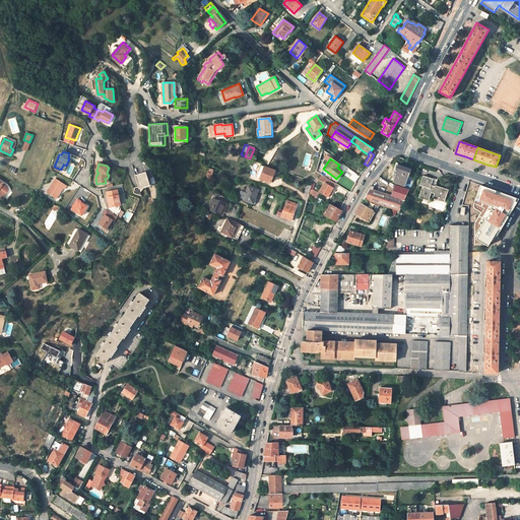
[(404,186),(410,170),(397,166),(394,173),(396,174),(393,182),(404,186)]
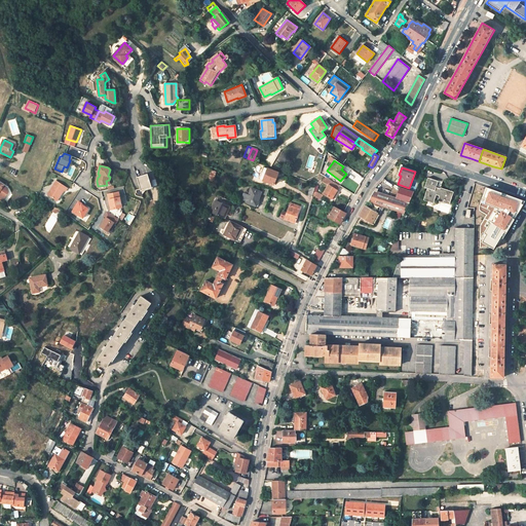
[(263,180),(273,184),(278,173),(267,168),(263,180)]
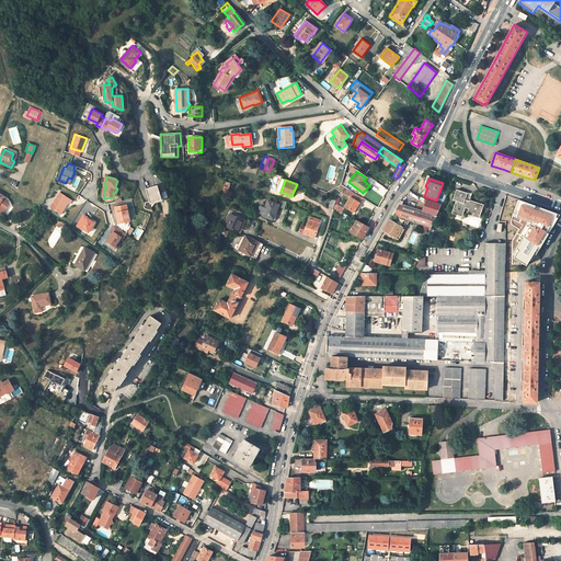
[(158,185),(146,190),(150,202),(144,204),(145,209),(153,212),(150,204),(162,201),(158,185)]
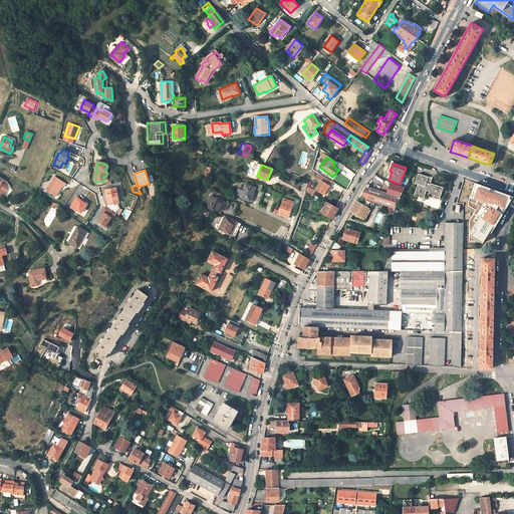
[(323,195),(331,182),(323,177),(318,173),(315,178),(321,181),(315,190),(323,195)]
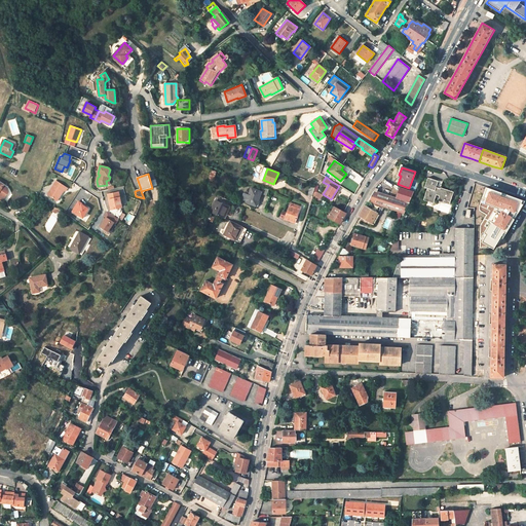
[(427,188),(423,200),(436,204),(438,201),(449,207),(454,193),(440,188),(440,189),(436,188),(439,181),(428,178),(424,187),(427,188)]
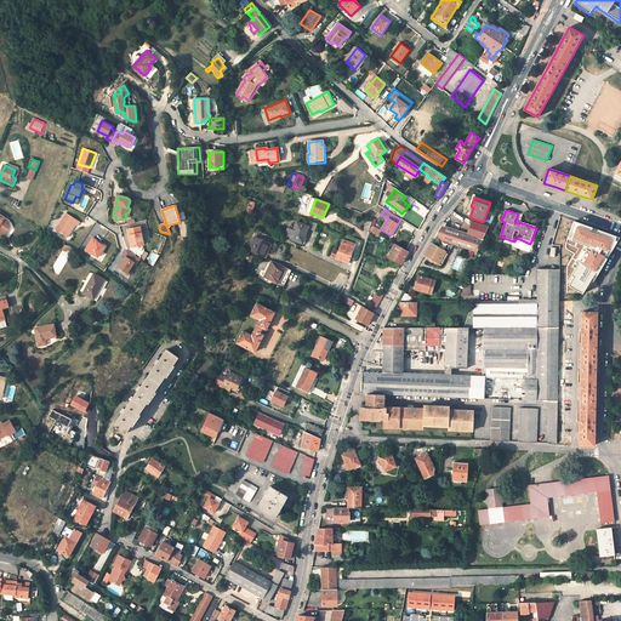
[(79,222),(66,214),(55,229),(66,237),(69,231),(70,231),(75,224),(77,226),(79,222)]
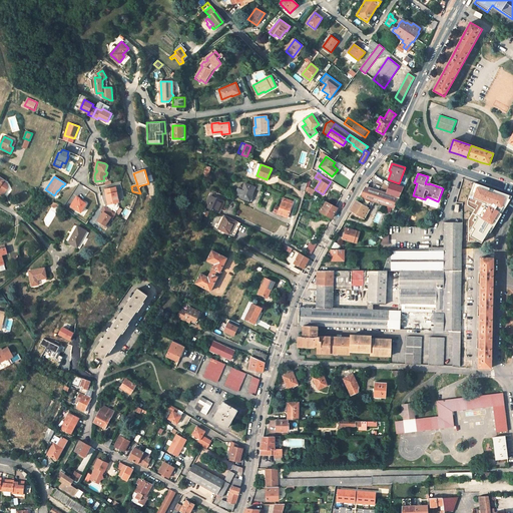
[(6,181),(0,178),(0,193),(2,195),(4,192),(8,191),(10,188),(9,185),(5,182),(6,181)]
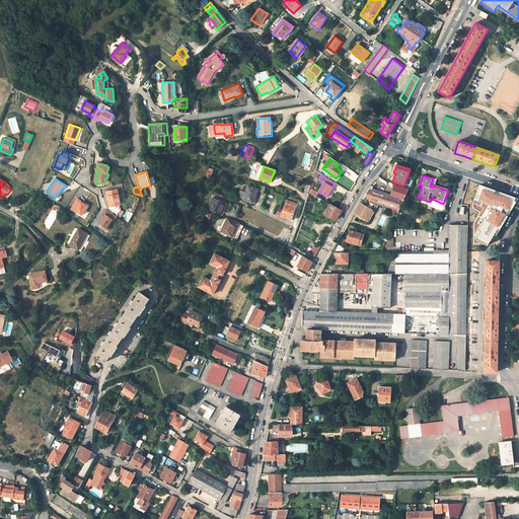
[(265,188),(256,184),(254,189),(258,190),(257,192),(264,193),(265,188)]
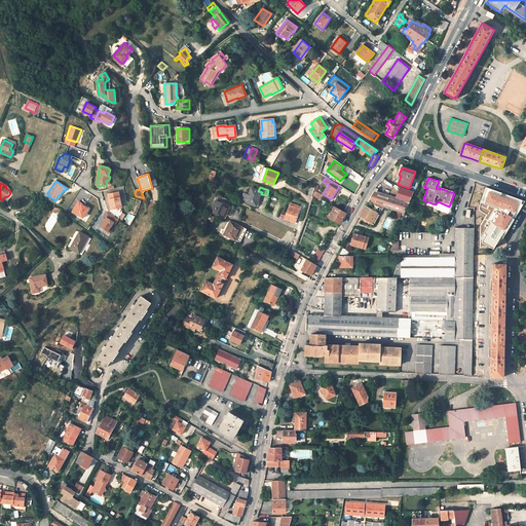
[(246,202),(256,207),(261,194),(262,192),(258,191),(251,188),(248,195),(243,193),(240,199),(246,201),(246,202)]
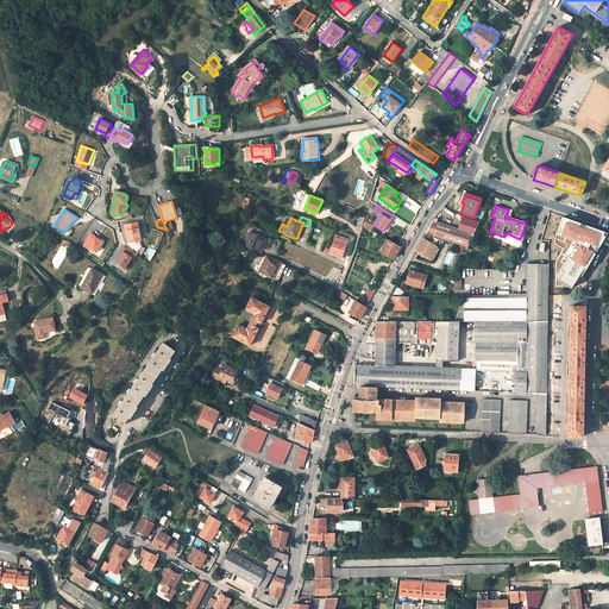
[(434,218),(429,226),(425,233),(466,248),(475,230),(477,223),(463,218),(457,230),(435,223),(438,220),(434,218)]
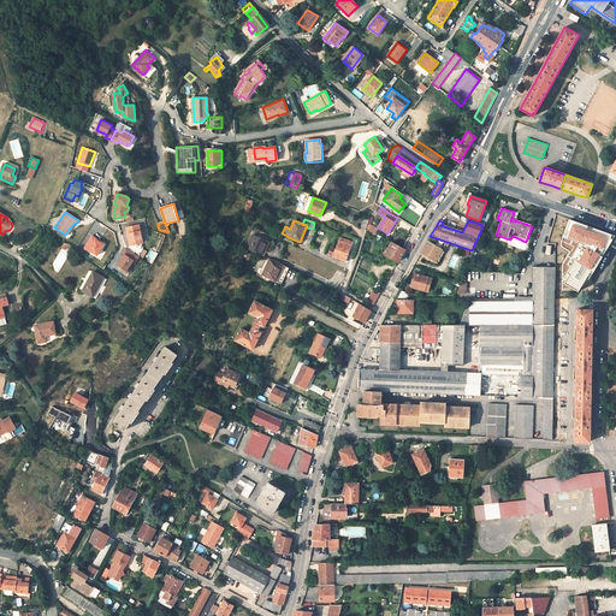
[(568,249),(574,231),(572,230),(573,226),(567,224),(564,230),(562,229),(557,242),(561,243),(561,246),(568,249)]
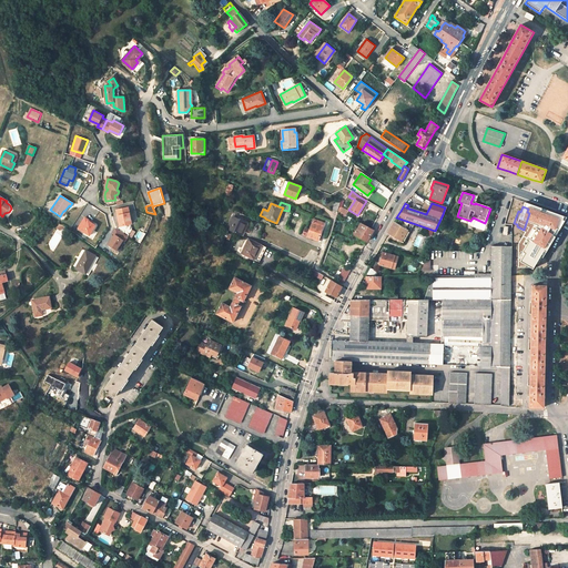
[(129,208),(118,210),(120,223),(123,222),(124,225),(132,224),(129,208)]
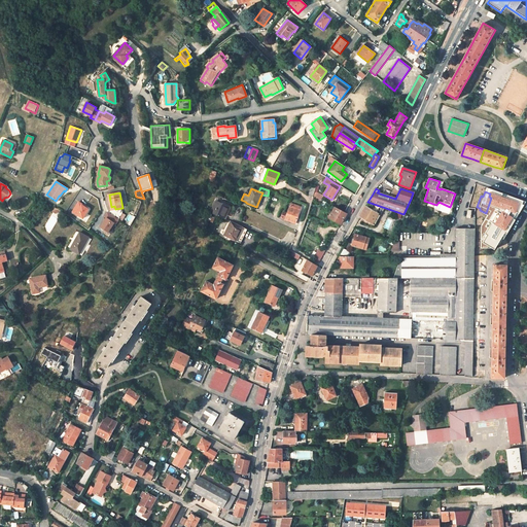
[(215,201),(210,212),(215,214),(222,218),(229,207),(215,201)]
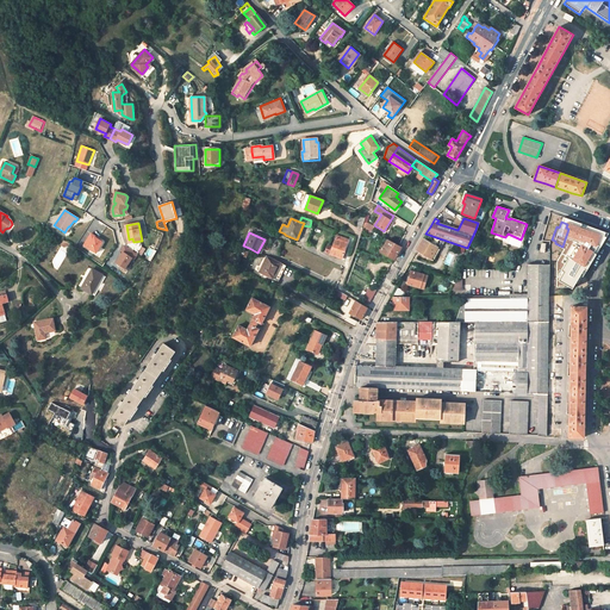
[(97,237),(92,234),(85,246),(97,254),(104,243),(99,240),(95,237),(97,237)]
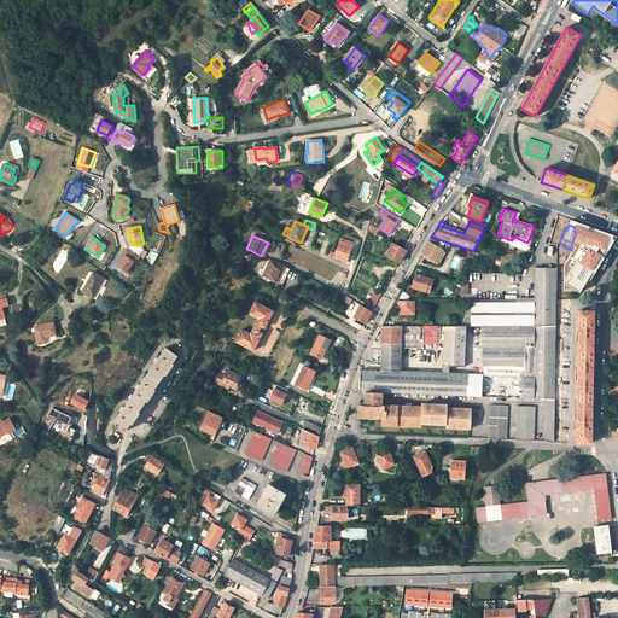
[(330,256),(347,262),(354,243),(340,239),(337,251),(332,249),(330,256)]
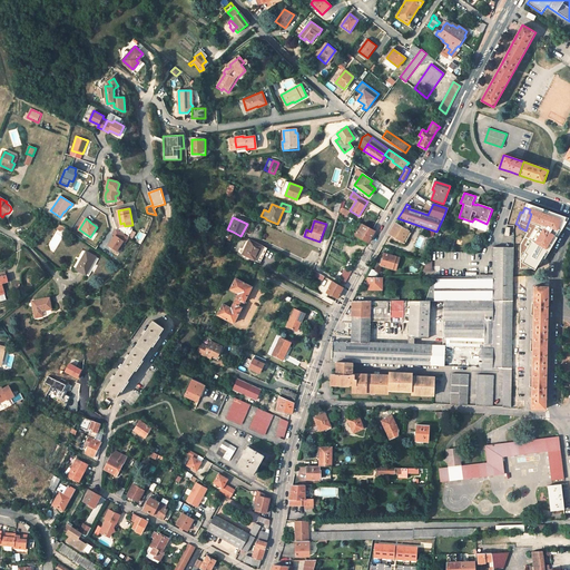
[(355,235),(369,242),(372,236),(375,232),(362,224),(355,235)]
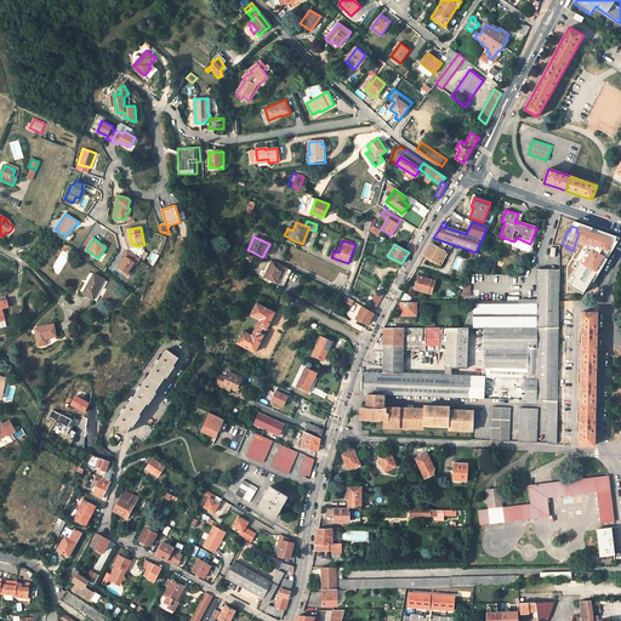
[(431,244),(426,251),(423,256),(438,265),(445,251),(431,244)]
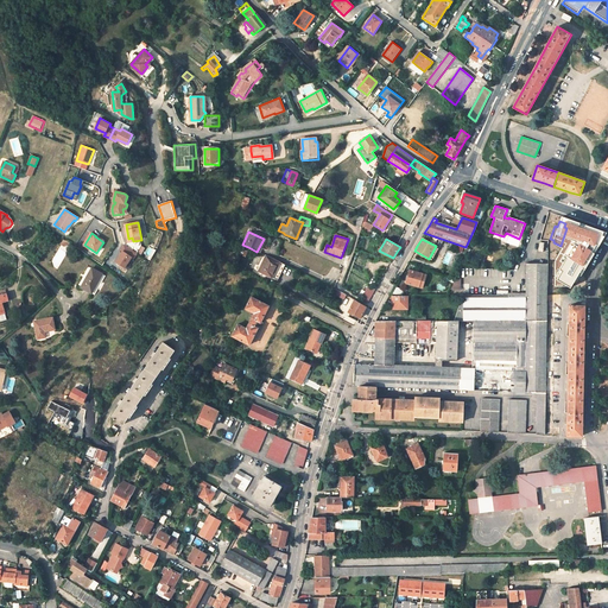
[(138,254),(125,245),(121,251),(124,252),(116,263),(126,268),(132,258),(134,259),(138,254)]
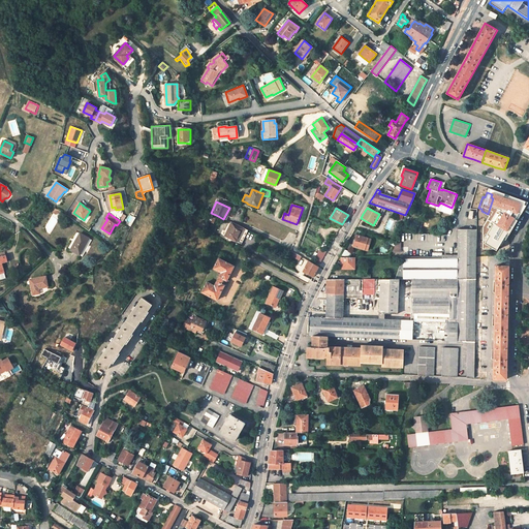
[(216,215),(211,213),(208,221),(213,223),(216,215)]
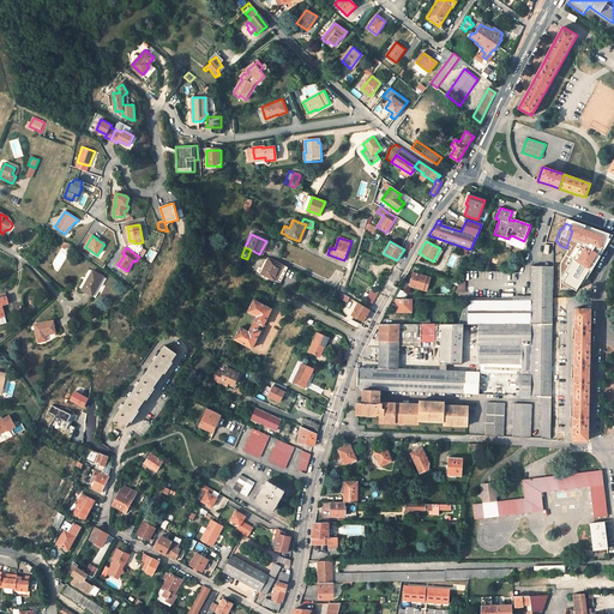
[(265,276),(280,283),(288,268),(272,260),(265,276)]
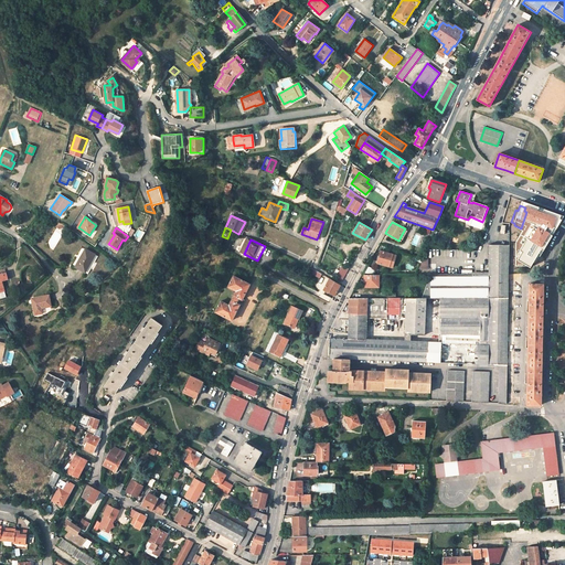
[(509,275),(509,245),(489,245),(488,275),(488,299),(508,299),(509,275)]
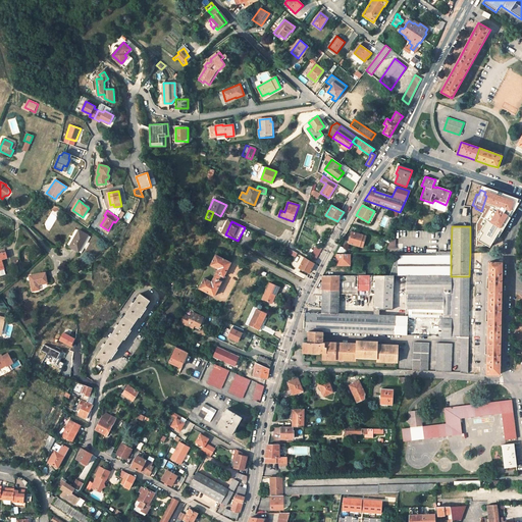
[(77,231),(66,247),(74,254),(86,238),(77,231)]
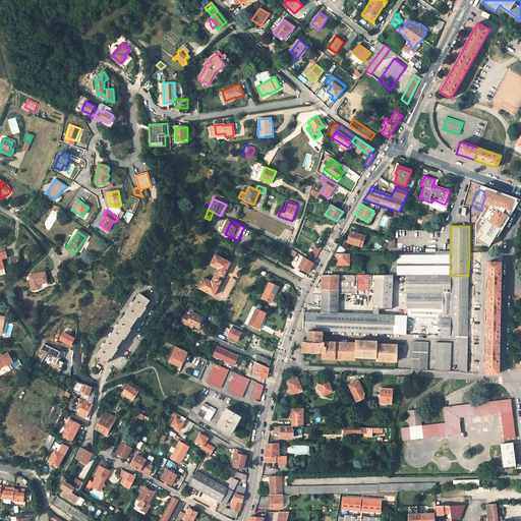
[(361,236),(351,233),(348,243),(358,247),(361,236)]
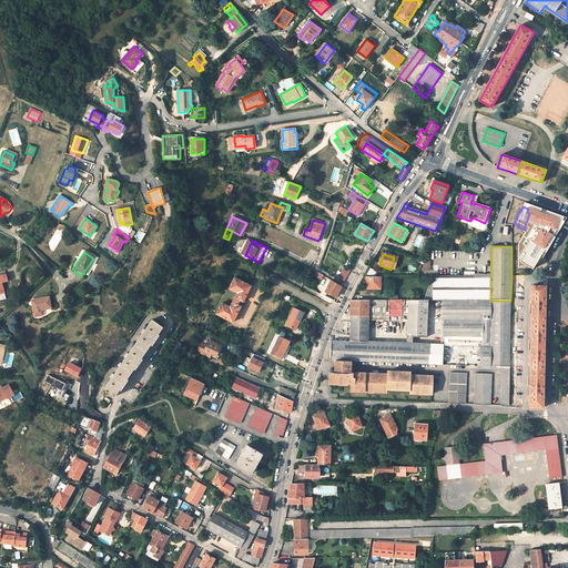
[(423,263),(421,270),(429,270),(430,260),(425,260),(423,263)]
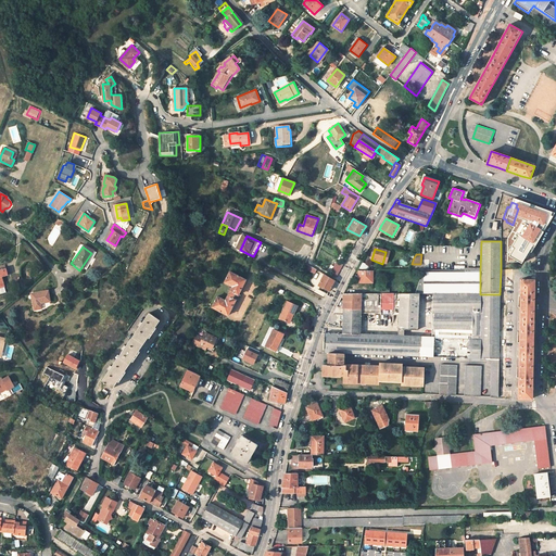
[(336,277),(346,258),(342,256),(339,264),(336,262),(330,274),(336,277)]
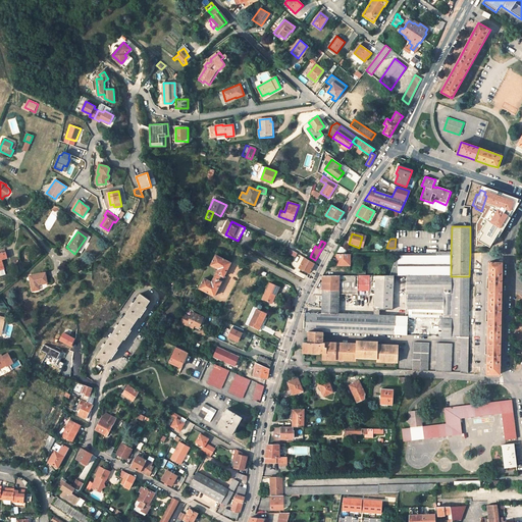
[(295,258),(298,254),(289,248),(286,253),(295,258)]
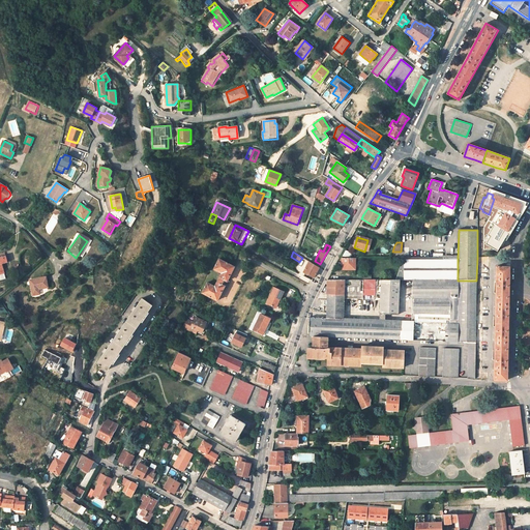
[(403,258),(395,280),(399,280),(458,281),(458,258),(442,258),(442,254),(433,254),(433,258),(403,258)]
